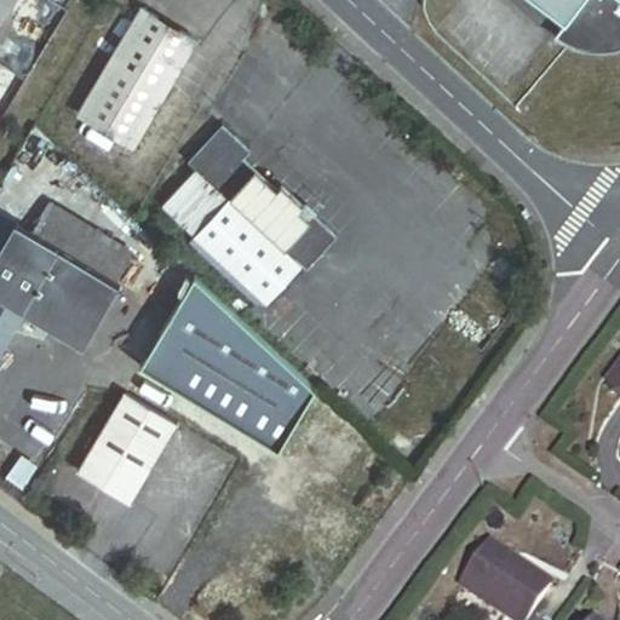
[(619,0),(535,0),(580,34),(570,46),(577,49),(597,52),(619,47),(619,0)]
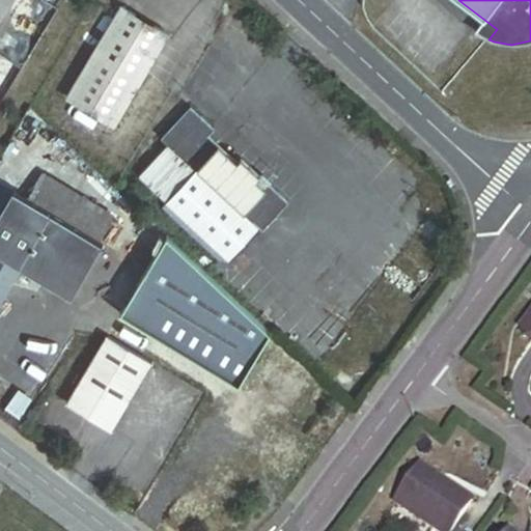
[(169,36),(120,7),(66,98),(115,127),(169,36)]
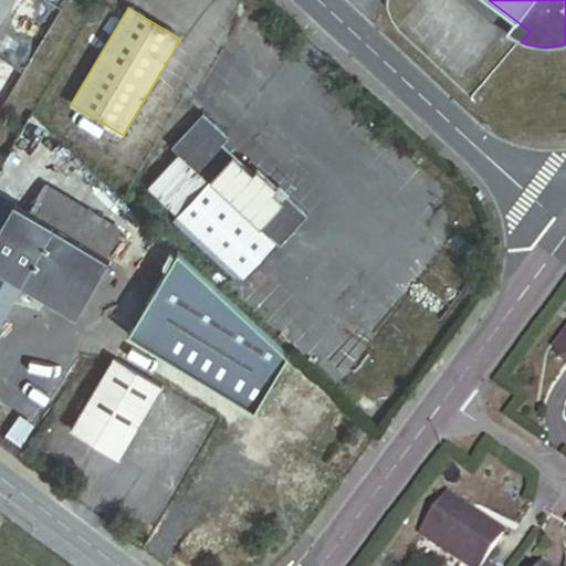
[(230,268),(242,279),(276,242),(199,169),(202,166),(283,242),(308,215),(259,168),(253,174),(222,144),(228,137),(203,114),(173,147),(179,154),(146,188),(176,216),(230,268)]
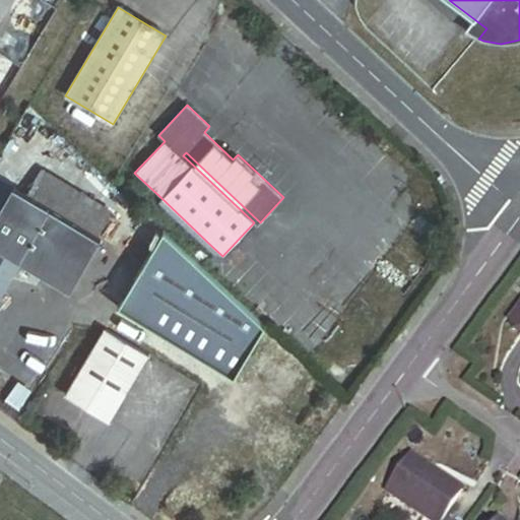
[(42,169),(24,195),(94,239),(111,212),(42,169)]
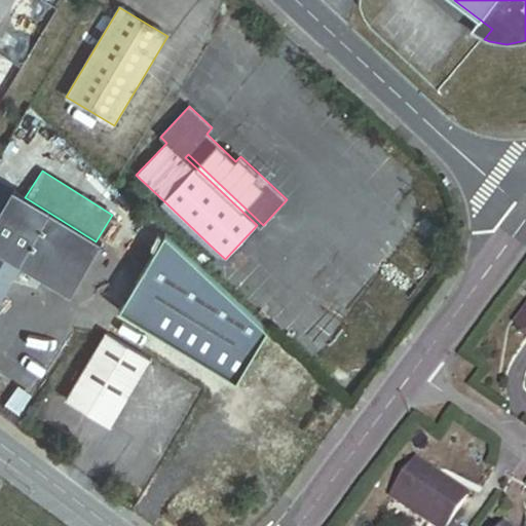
[(15,192),(0,216),(0,248),(21,261),(68,291),(99,245),(96,241),(25,197),(15,192)]
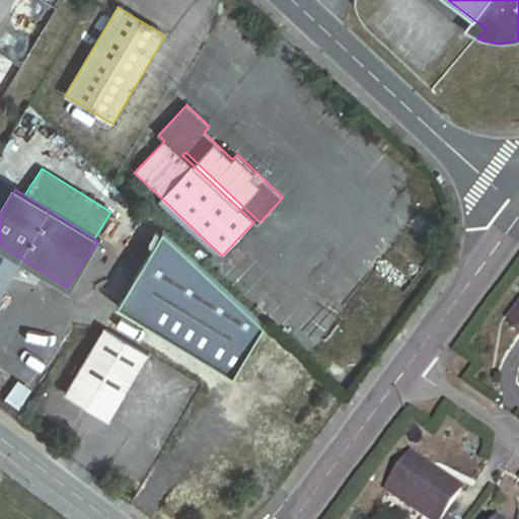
[(211,245),(161,198),(158,202),(208,249),(211,245)]
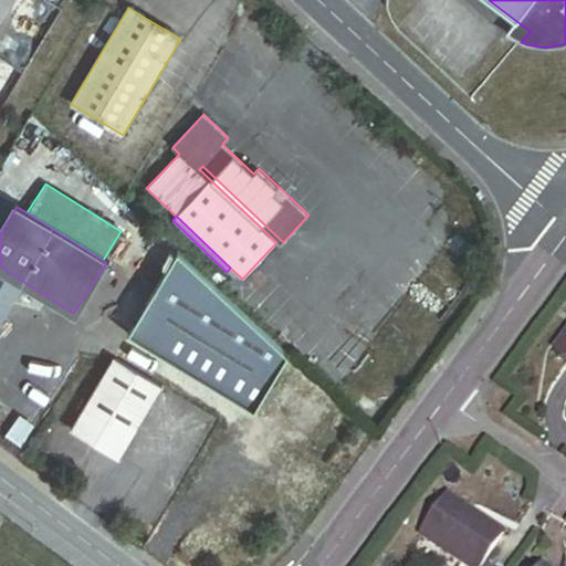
[(289,355),(178,253),(164,276),(153,294),(127,337),(253,412),(289,355)]
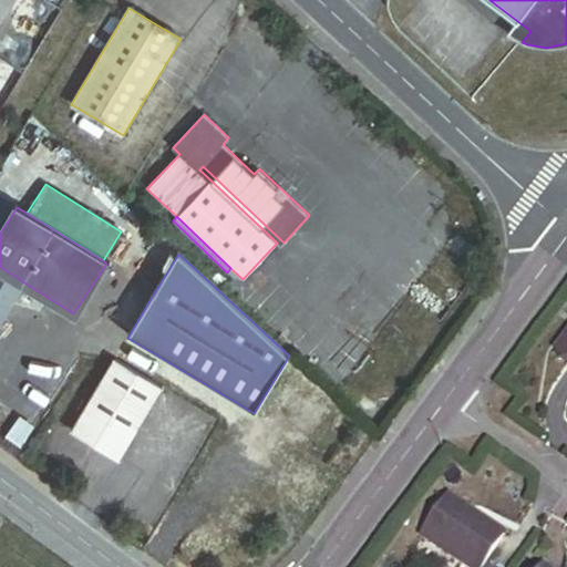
[(164,277),(145,266),(134,284),(153,295),(164,277)]
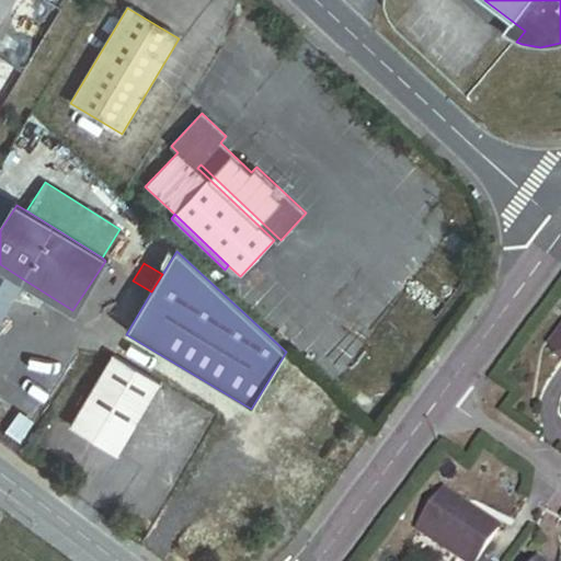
[(0,313),(22,278),(0,264),(0,313)]
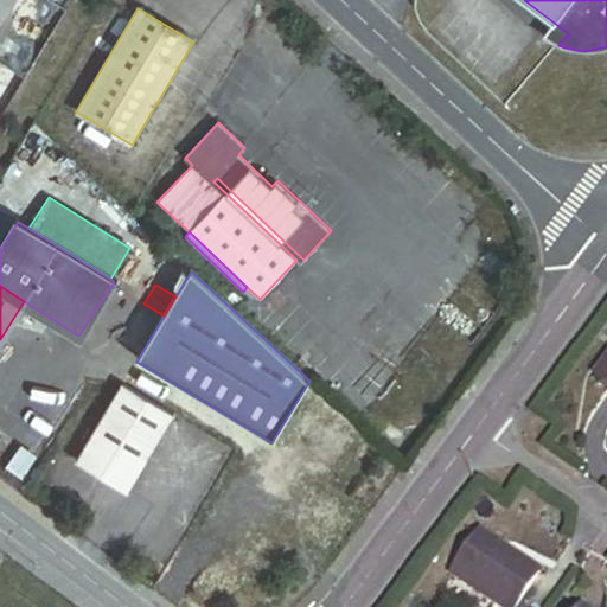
[(606,364),(595,382),(606,390),(606,364)]
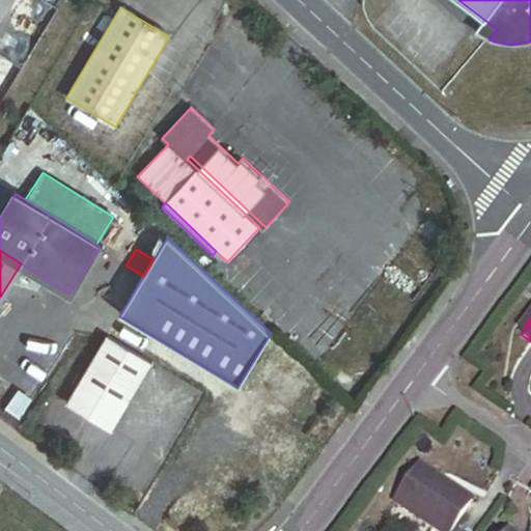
[(151,363),(107,336),(66,403),(111,430),(151,363)]
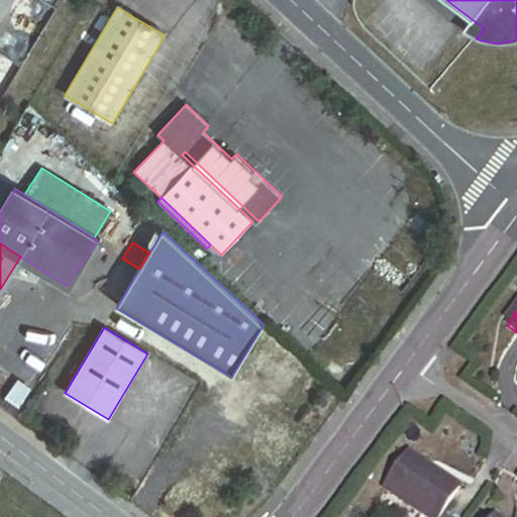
[(408,456),(384,493),(420,516),(439,516),(458,490),(408,456)]
